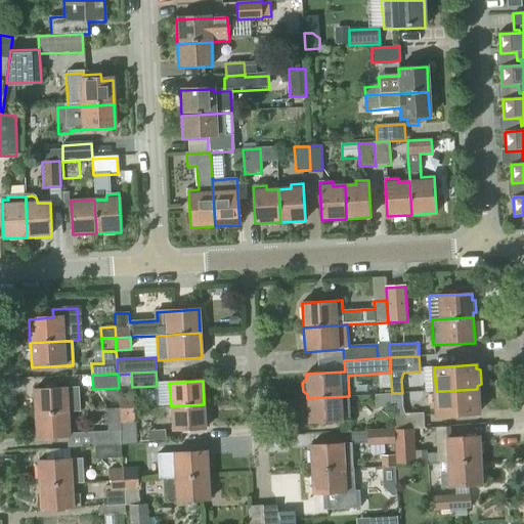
[(66,388),(33,390),(34,415),(68,412),(79,411),(78,388),(66,388)]
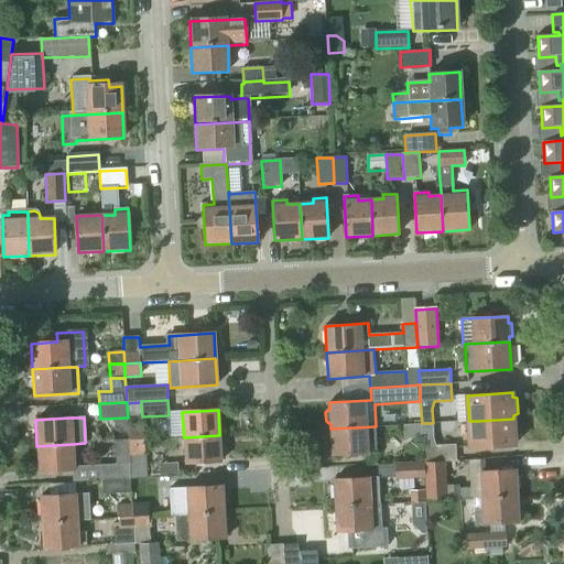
[(513,419),(478,421),(468,422),(469,448),(516,445),(516,442),(519,440),(519,424),(514,422),(513,419)]
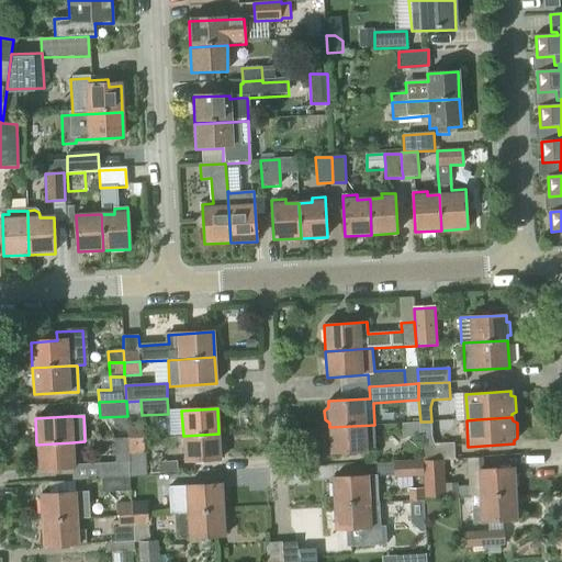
[(127,418),(114,419),(114,429),(120,434),(128,434),(127,423),(127,418)]
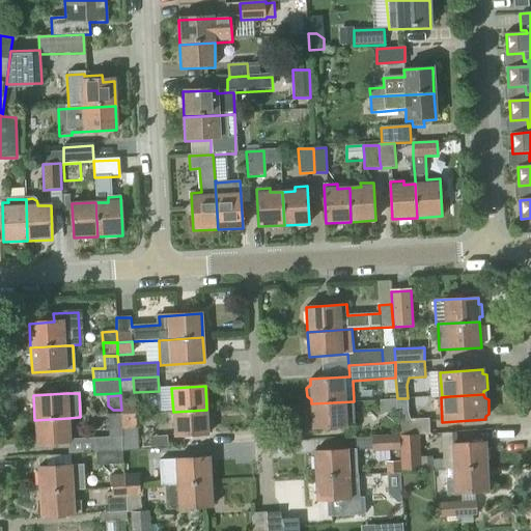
[(121,415),(136,414),(135,398),(120,399),(121,410),(121,415)]
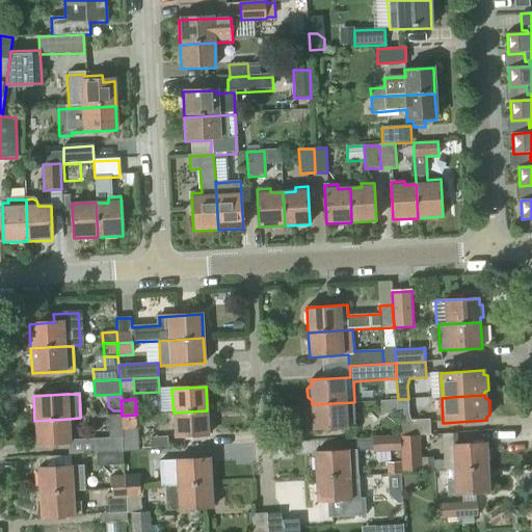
[(409,415),(408,399),(398,399),(398,400),(398,414),(400,435),(420,434),(420,435),(430,435),(430,420),(410,421),(409,415)]
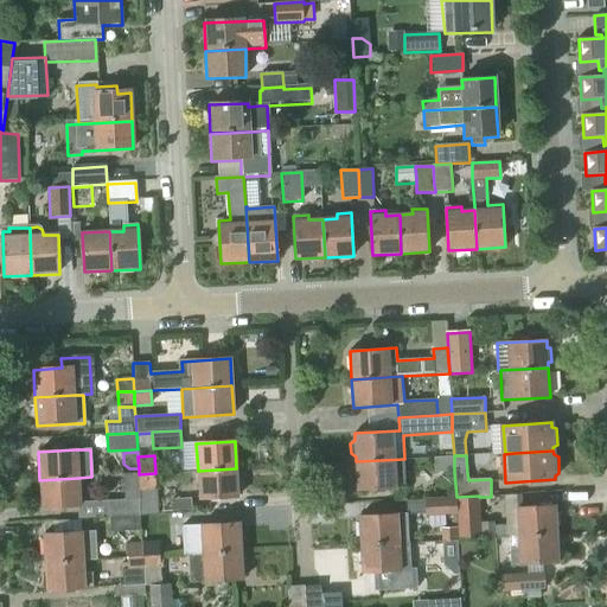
[(435,472),(454,472),(454,457),(435,458),(435,472)]
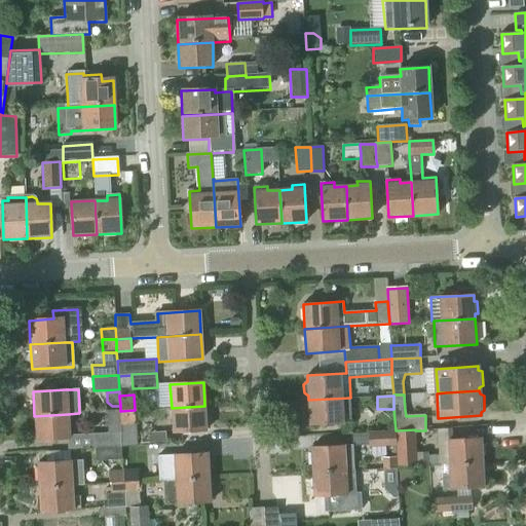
[(308,400),(310,424),(351,421),(350,398),(308,400)]
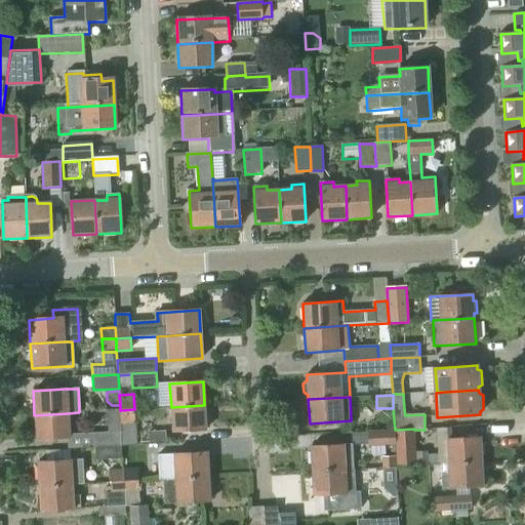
[(206,429),(204,405),(171,407),(172,432),(206,429)]
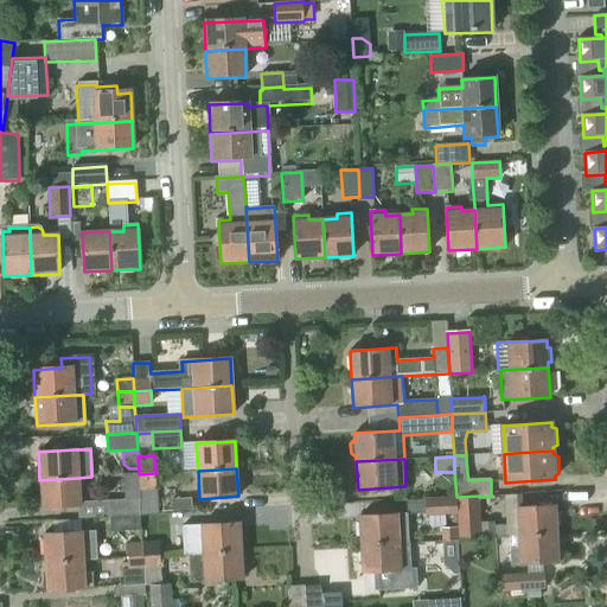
[(145,516),(158,515),(155,473),(139,474),(141,516),(145,516)]
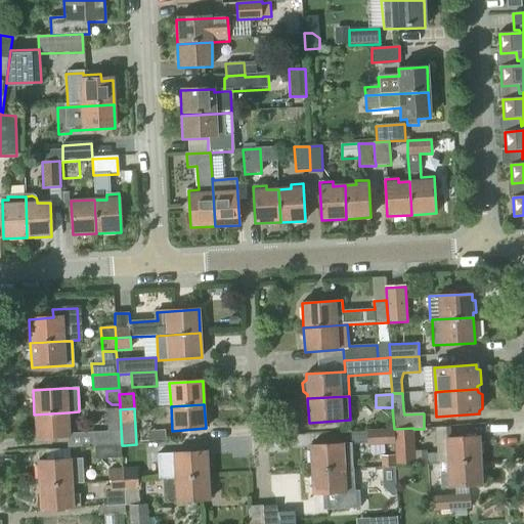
[(122,445),(120,409),(106,409),(107,432),(94,433),(95,446),(122,445)]
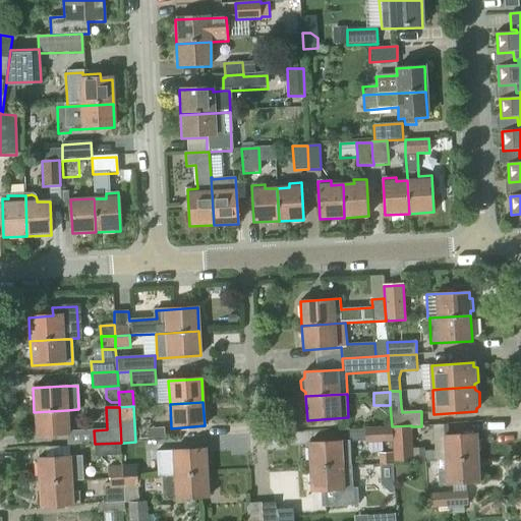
[(68,430),(67,410),(34,412),(35,437),(68,435),(68,430)]
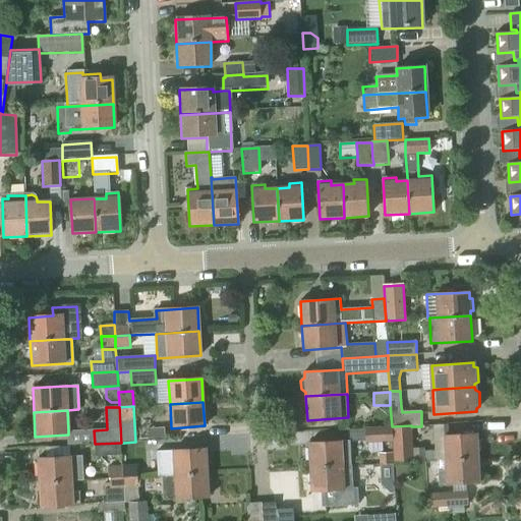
[(393,454),(394,462),(413,461),(411,426),(411,425),(392,426),(393,442),(393,454)]
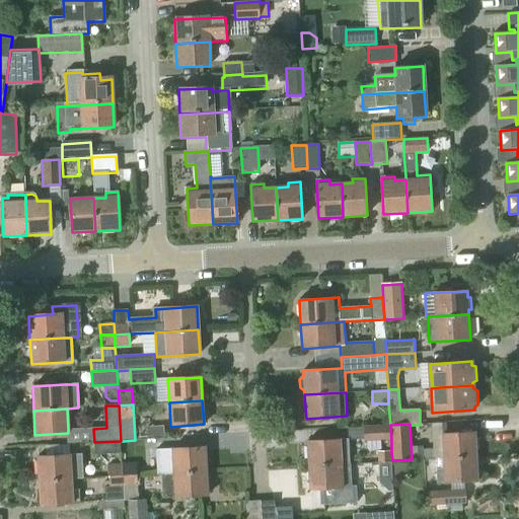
[(364,442),(391,440),(390,426),(363,427),(364,442)]
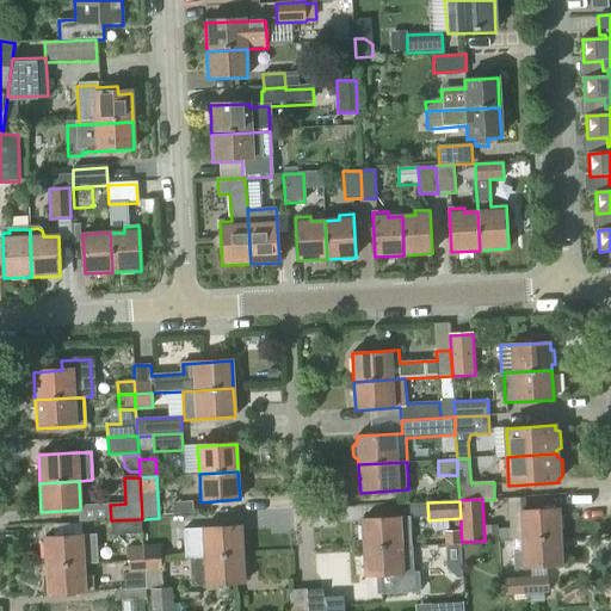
[(164,504),(164,516),(193,514),(193,503),(164,504)]
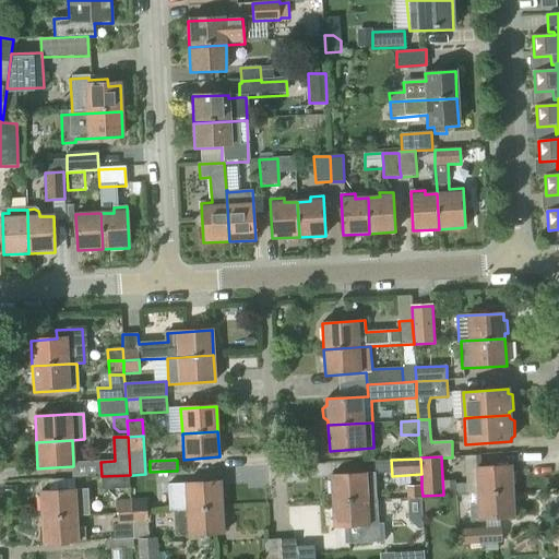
[(478,492),(513,490),(512,465),(476,467),(478,492)]
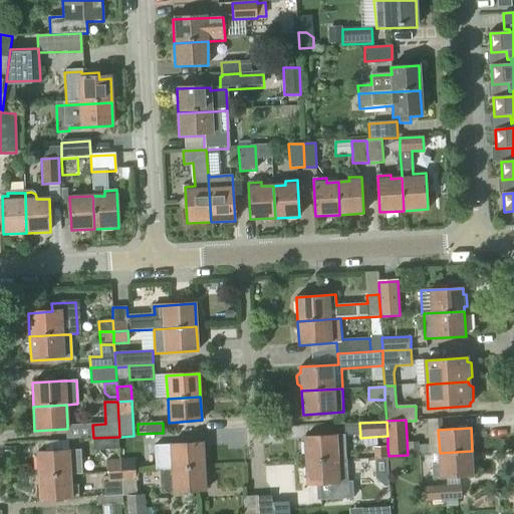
[(305,460),(338,458),(338,461),(346,460),(344,434),(304,437),(305,460)]
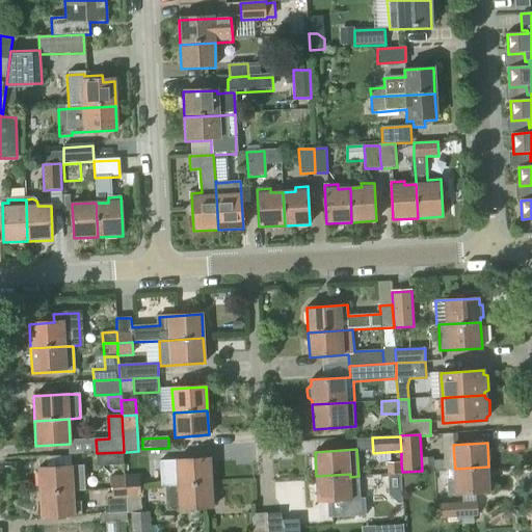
[(124,452),(97,453),(97,467),(124,466),(124,452)]
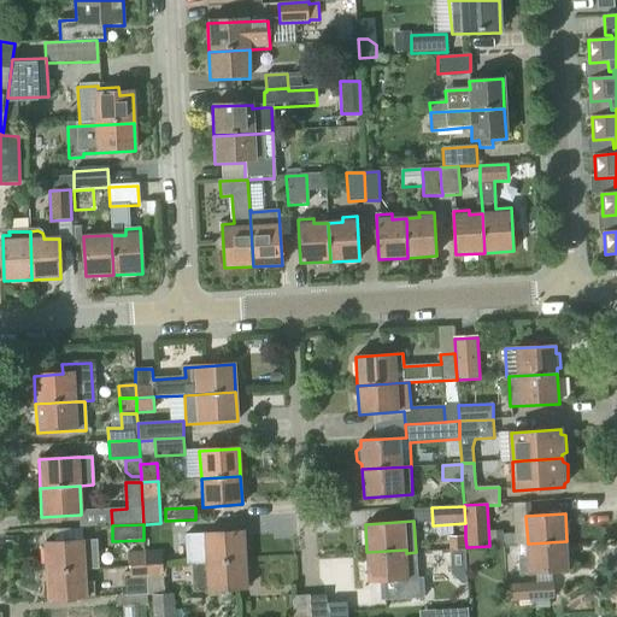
[(204,534),(206,562),(245,559),(244,530),(204,534)]
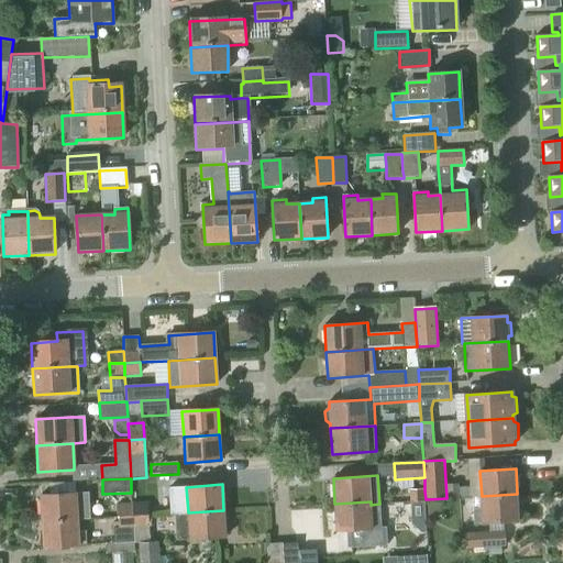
[(410,490),(410,499),(424,499),(423,489),(410,490)]
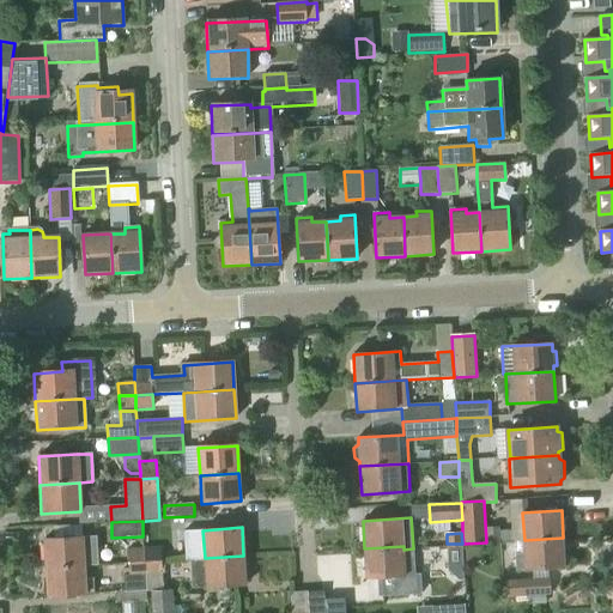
[(43,540),(44,568),(84,565),(98,564),(97,538),(43,540)]
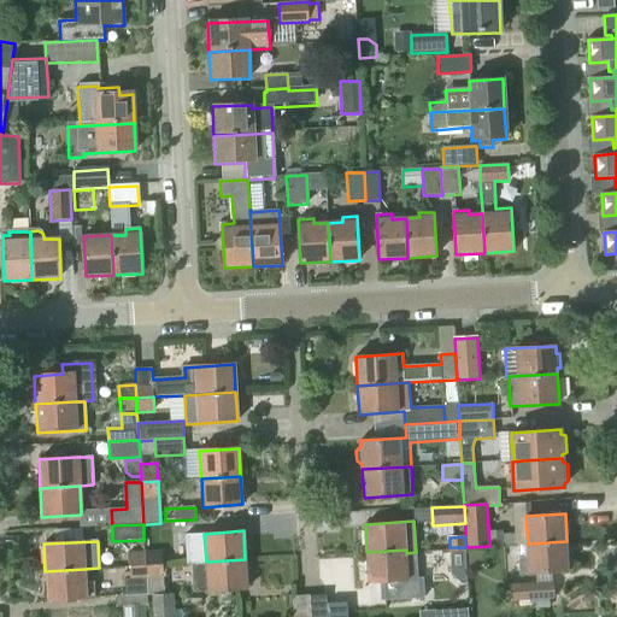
[(566,541),(528,544),(529,557),(518,558),(519,575),(529,574),(529,573),(569,570),(566,541)]
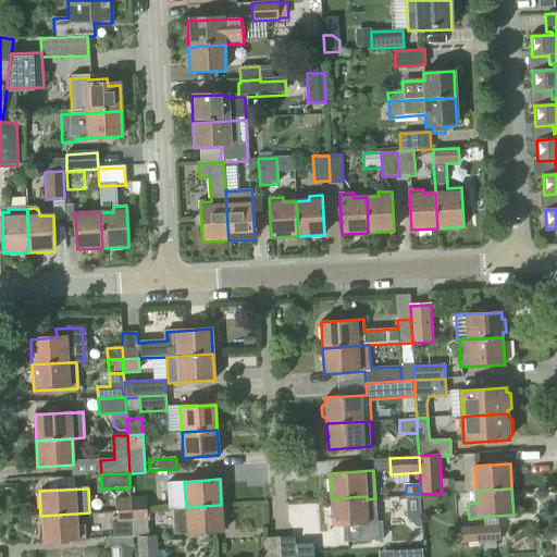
[(367,496),(331,498),(333,525),(347,524),(347,531),(358,531),(359,541),(383,540),(382,521),(376,522),(375,498),(367,499),(367,496)]
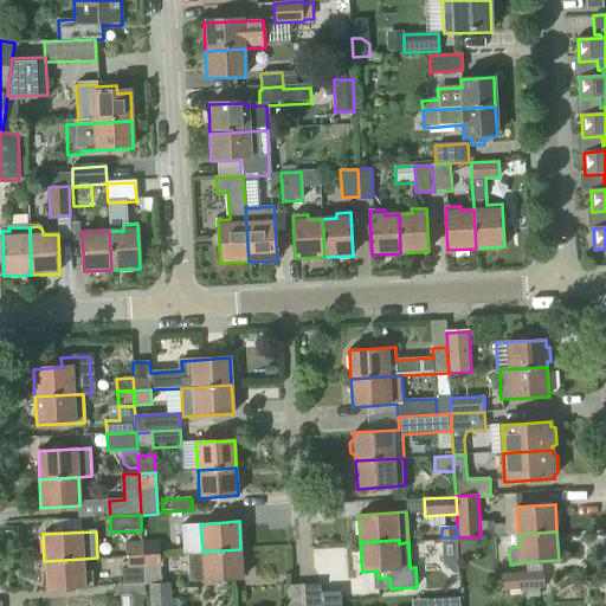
[(457,540),(442,541),(443,565),(453,573),(458,573),(457,540)]
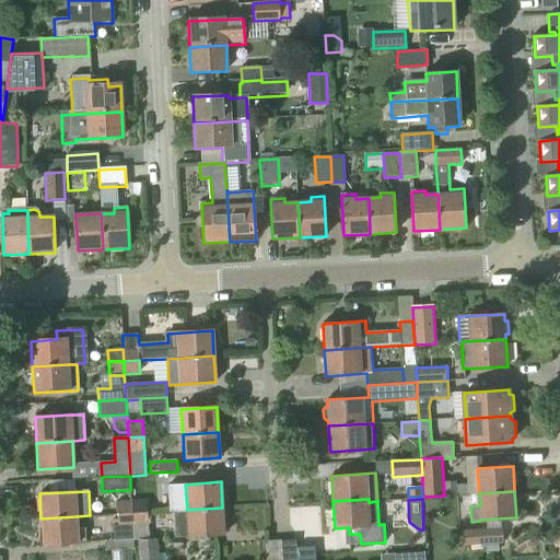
[(132,513),(148,512),(147,500),(131,501),(132,513)]
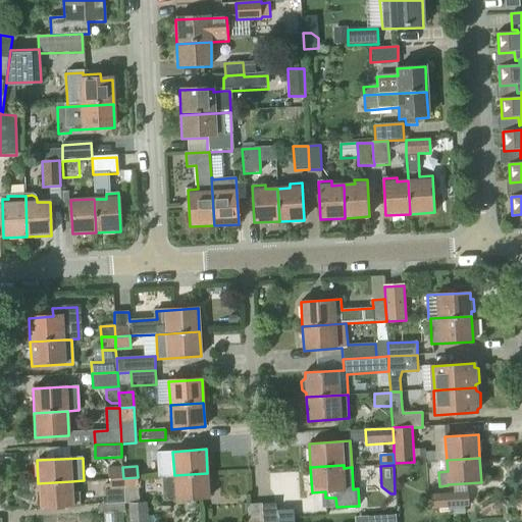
[(109,468),(109,479),(123,478),(122,467),(109,468)]
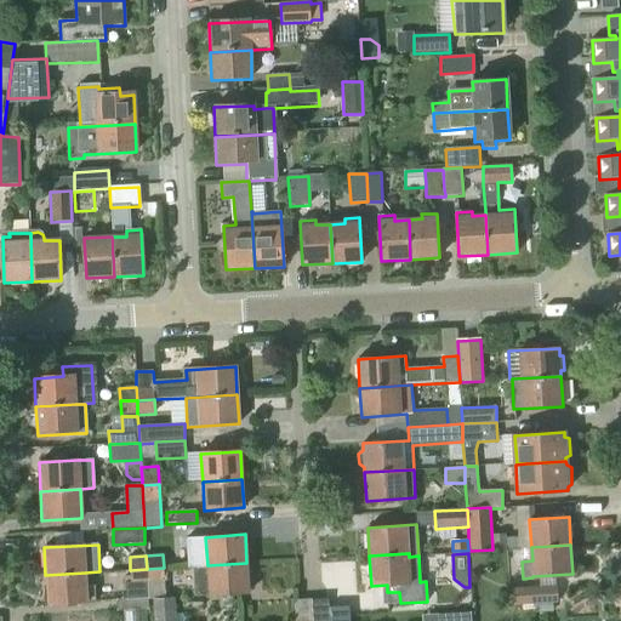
[(249,592),(246,563),(208,565),(209,594),(249,592)]
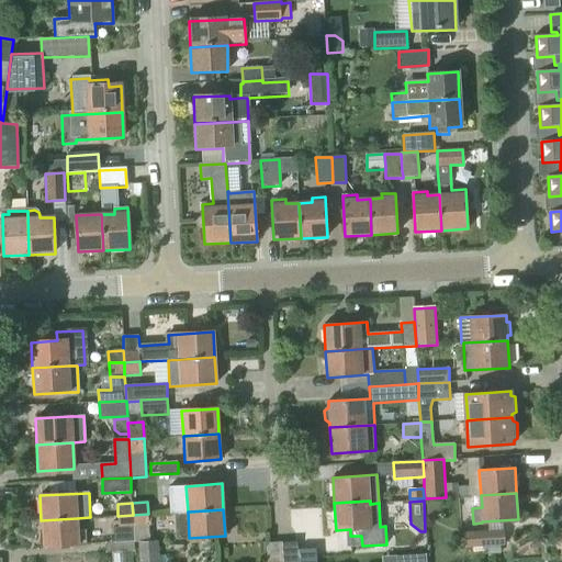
[(148,514),(133,515),(134,543),(138,543),(138,542),(150,542),(148,514)]
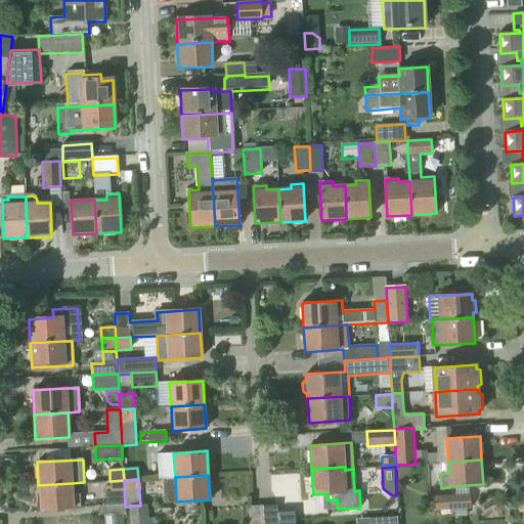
[(124,523),(123,515),(126,514),(125,507),(124,480),(110,481),(111,492),(105,492),(106,506),(98,507),(98,516),(103,516),(103,523),(124,523)]
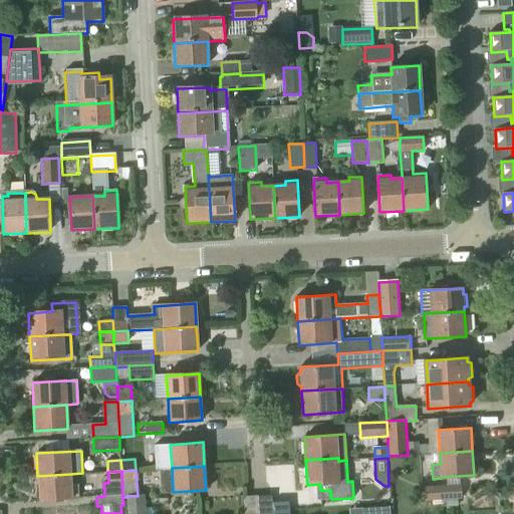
[(37,476),(38,501),(79,498),(78,484),(71,485),(70,474),(37,476)]
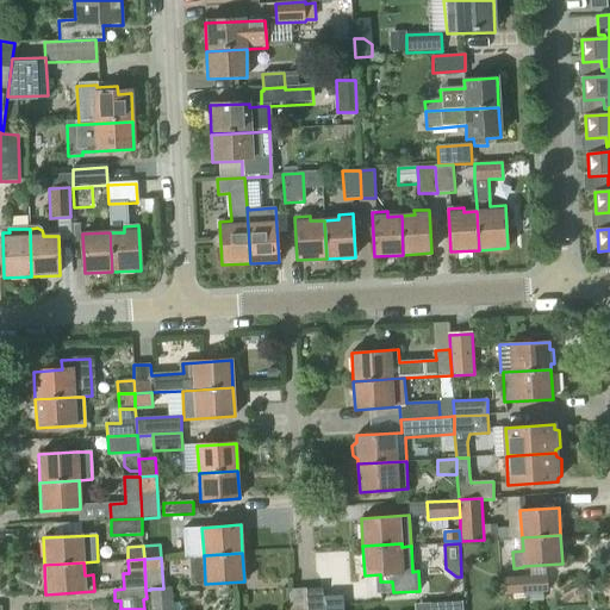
[(503,578),(504,593),(549,590),(548,574),(503,578)]
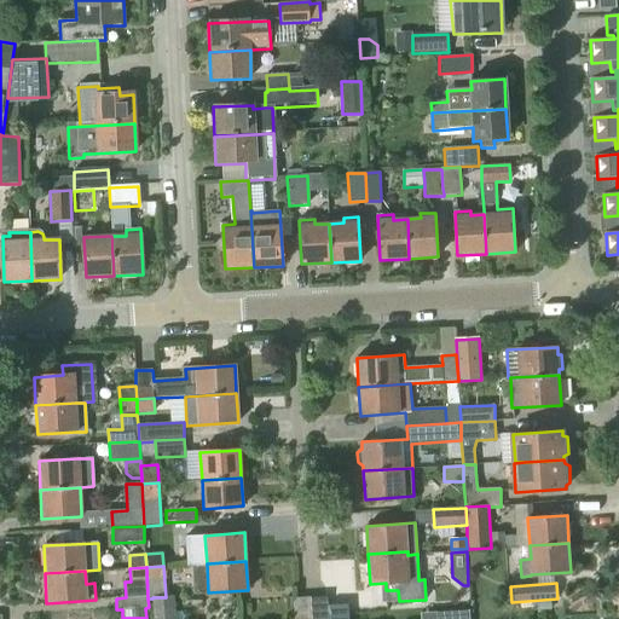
[(152,597),(152,599),(154,618),(174,618),(173,596),(166,597),(152,597)]
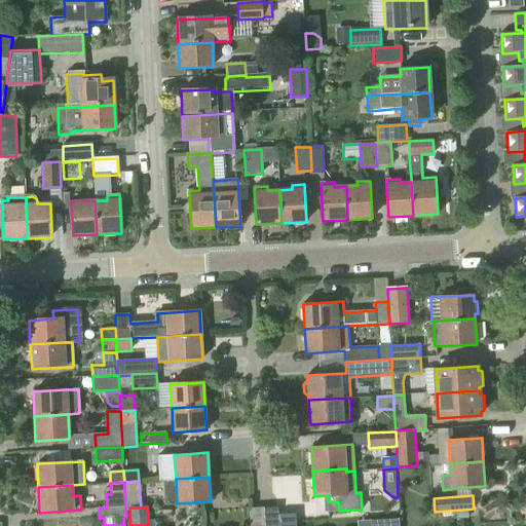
[(278,525),(277,508),(264,508),(265,525),(278,525)]
